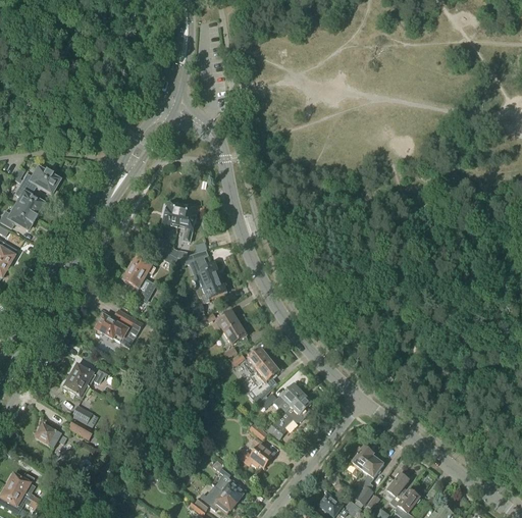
[(20,182),(33,190),(36,184),(51,193),(59,178),(58,178),(59,175),(52,171),(51,172),(45,169),(44,170),(37,166),(32,175),(27,171),(20,182)]
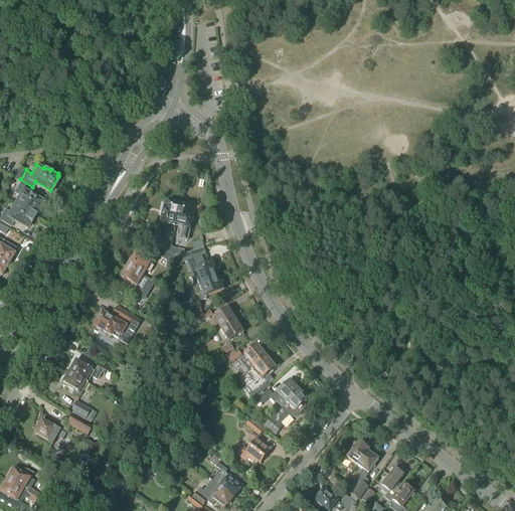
[(29,192),(32,187),(20,179),(14,190),(20,193),(15,201),(35,213),(36,214),(44,200),(29,192)]
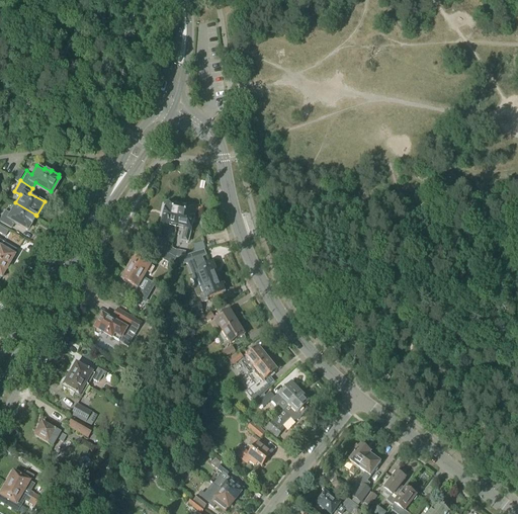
[(178,224),(182,203),(167,200),(162,222),(169,224),(169,222),(178,224)]
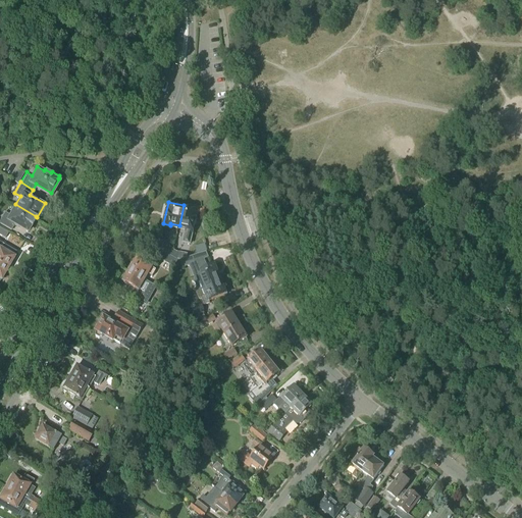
[(32,223),(36,216),(15,204),(10,212),(4,209),(0,216),(0,220),(10,227),(14,221),(27,229),(31,223),(32,223)]
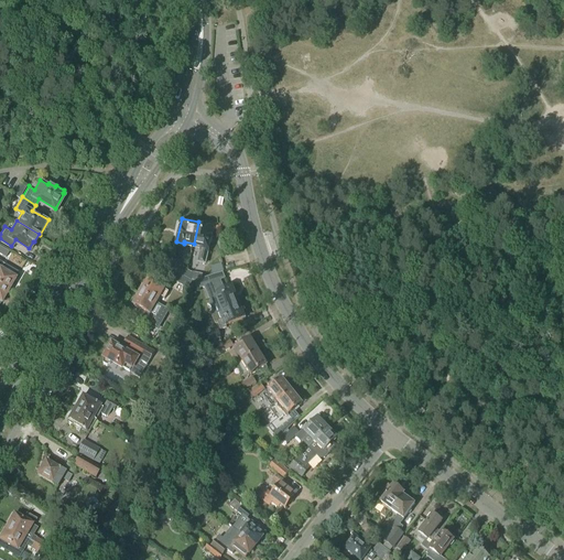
[(198,222),(194,244),(202,246),(198,259),(206,260),(214,226),(198,222)]
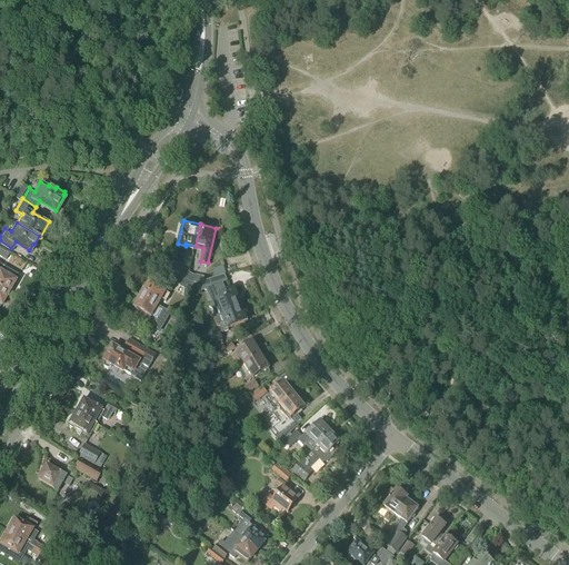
[(0,253),(6,257),(9,250),(0,245),(0,253)]
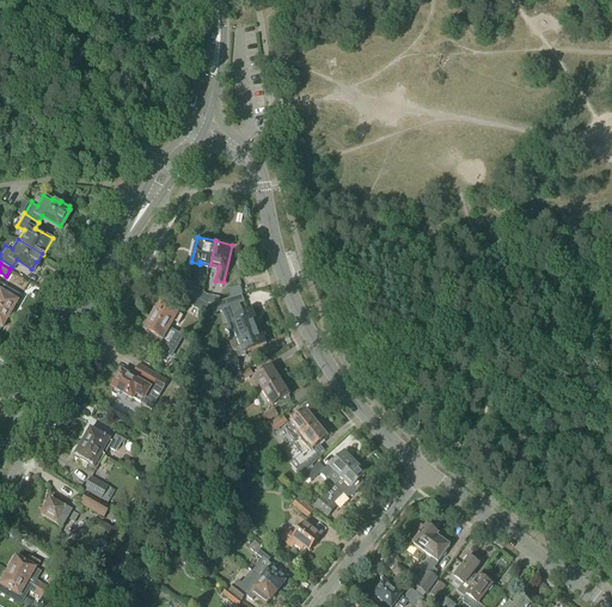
[(202,289),(203,289),(193,282),(188,289),(195,293),(199,295),(202,289)]
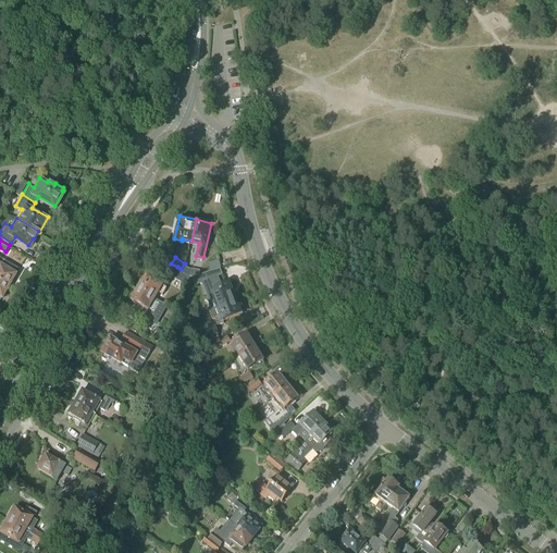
[(0,279),(8,284),(9,283),(10,283),(12,279),(11,278),(15,272),(0,262),(0,279)]
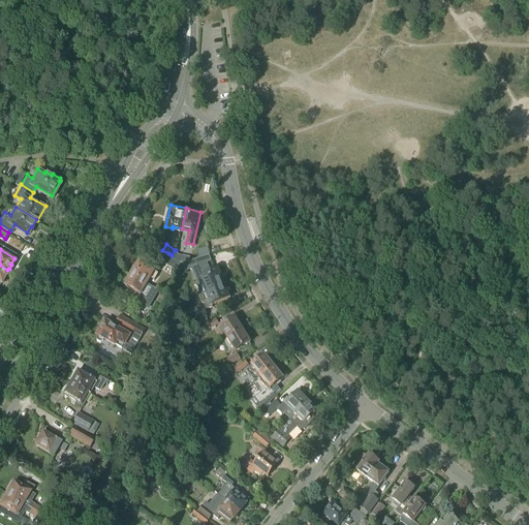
[(175,250),(172,255),(181,260),(183,260),(185,255),(184,253),(180,252),(176,250),(175,250)]
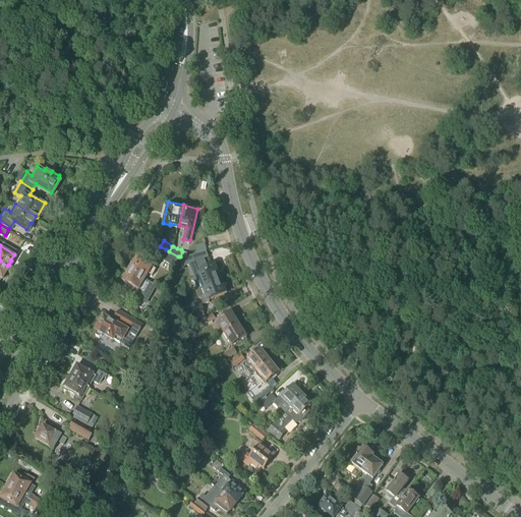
[(178,256),(169,251),(166,249),(161,256),(174,264),(178,256)]
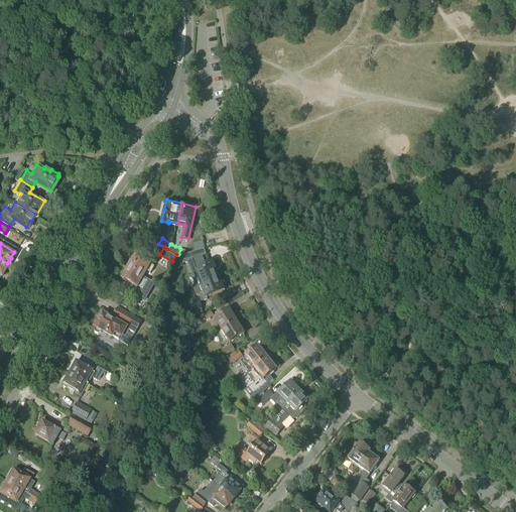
[(202,253),(186,259),(191,272),(189,272),(196,285),(201,283),(218,276),(216,270),(211,258),(205,261),(202,253)]
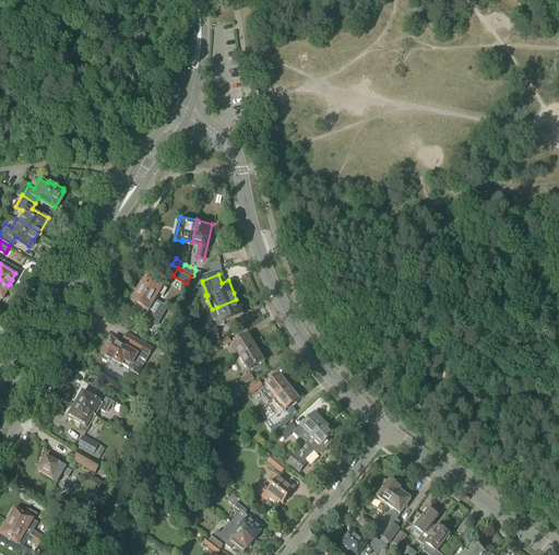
[(141,280),(138,286),(140,287),(139,288),(147,293),(155,298),(155,297),(156,297),(158,293),(159,292),(163,293),(164,294),(164,293),(166,290),(167,287),(153,279),(146,275),(145,276),(146,276),(143,282),(141,280)]
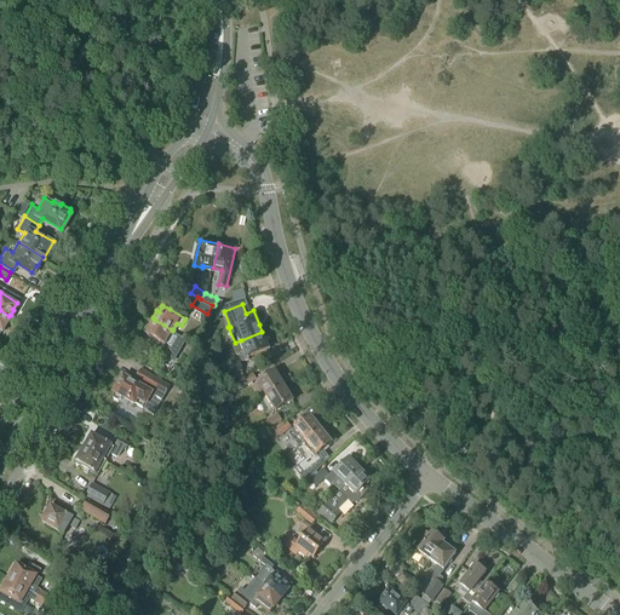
[(147,331),(147,332),(158,338),(154,344),(158,346),(156,348),(162,351),(164,352),(164,351),(166,354),(167,355),(167,354),(173,357),(178,350),(174,348),(182,335),(172,329),(172,331),(164,325),(154,320),(151,325),(148,332),(147,331)]
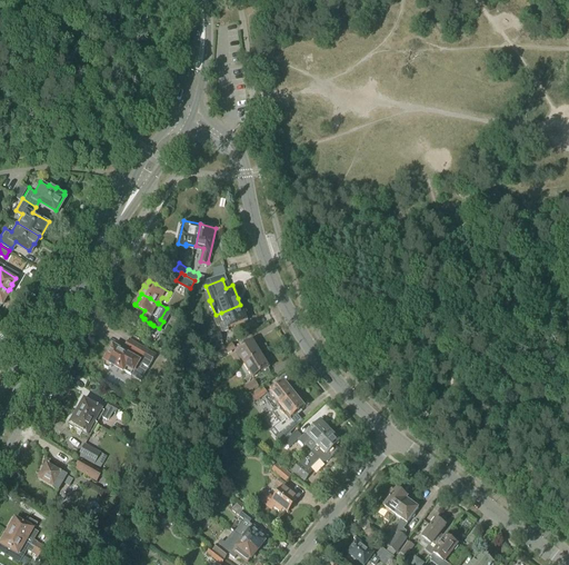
[(216,315),(213,316),(216,324),(219,321),(220,325),(222,330),(228,328),(228,327),(228,326),(238,321),(246,319),(248,318),(246,313),(243,313),(240,305),(221,313),(216,315)]
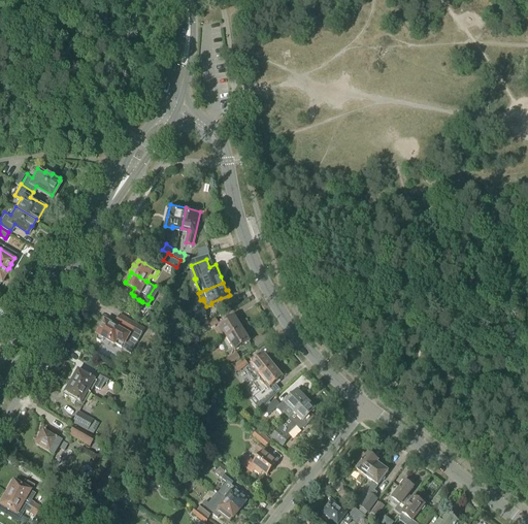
[(208,313),(205,306),(195,310),(197,317),(208,313)]
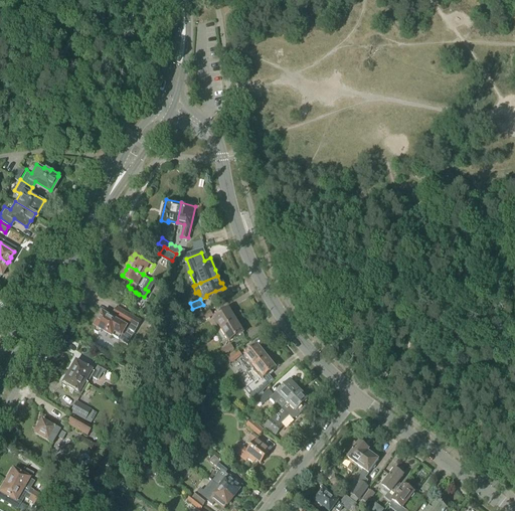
[(112,314),(110,316),(115,319),(118,321),(121,317),(137,326),(141,318),(118,304),(112,314)]
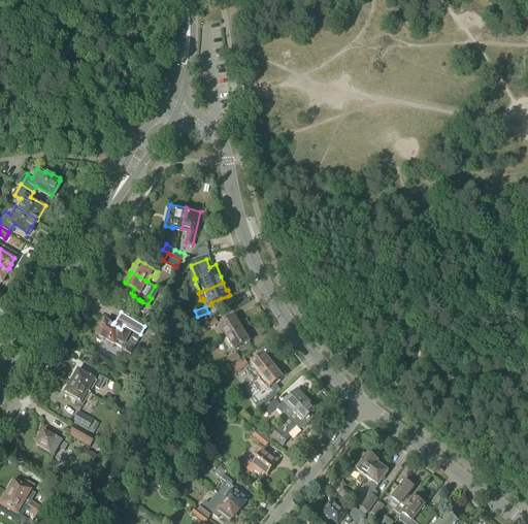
[(203,330),(219,321),(216,315),(200,324),(203,330)]
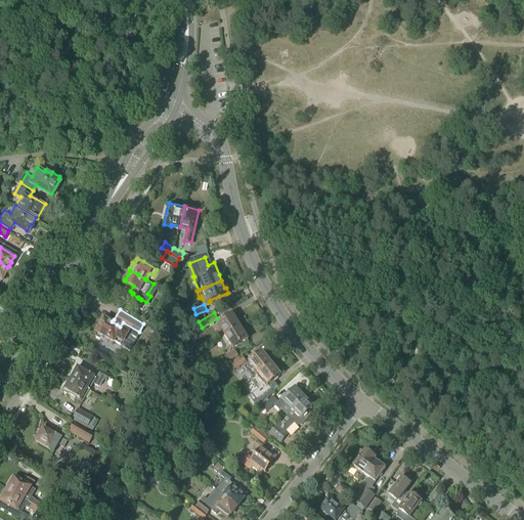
[(232,312),(218,321),(225,334),(239,325),(239,323),(242,322),(237,316),(235,317),(232,312)]
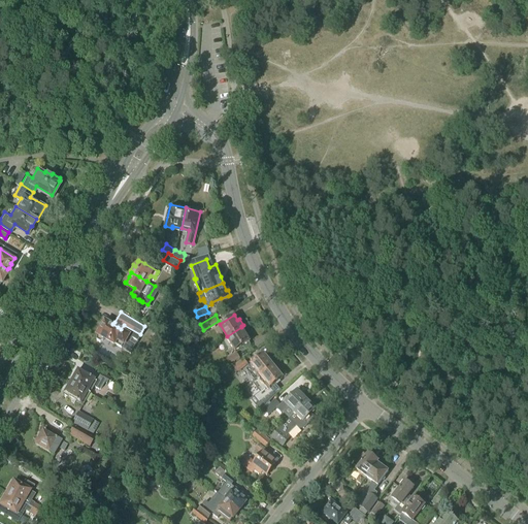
[(169,319),(164,317),(159,325),(165,327),(169,319)]
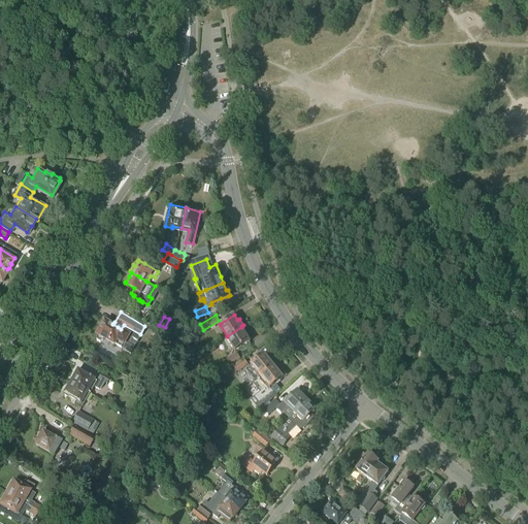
[(100,329),(97,334),(97,337),(101,339),(103,338),(105,335),(112,339),(114,341),(121,345),(132,350),(138,338),(140,334),(124,325),(121,329),(118,327),(112,324),(105,320),(103,324),(100,324),(99,327),(100,329)]
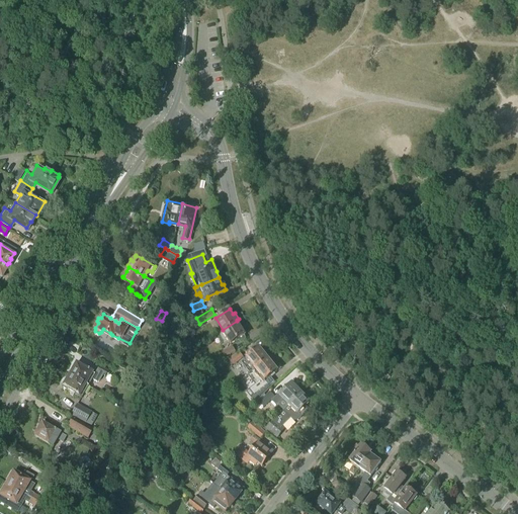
[(223,330),(220,332),(224,339),(227,337),(231,342),(237,338),(239,337),(240,339),(243,337),(246,336),(245,334),(244,333),(245,333),(241,327),(243,326),(240,321),(238,322),(237,321),(223,330)]
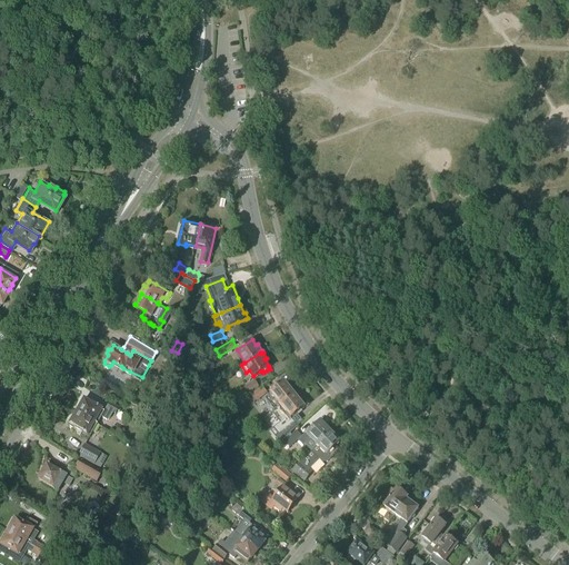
[(170,362),(165,374),(171,377),(178,366),(170,362)]
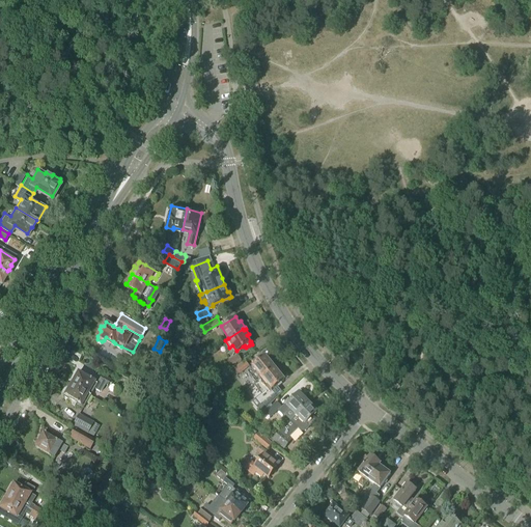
[(242,357),(239,352),(228,358),(231,364),(242,357)]
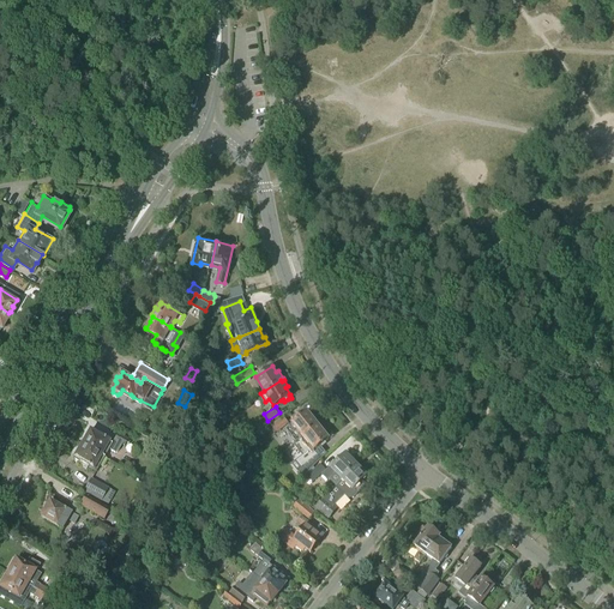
[(305,411),(286,426),(288,429),(292,433),(296,440),(318,423),(317,422),(318,421),(313,414),(312,416),(307,409),(305,411)]
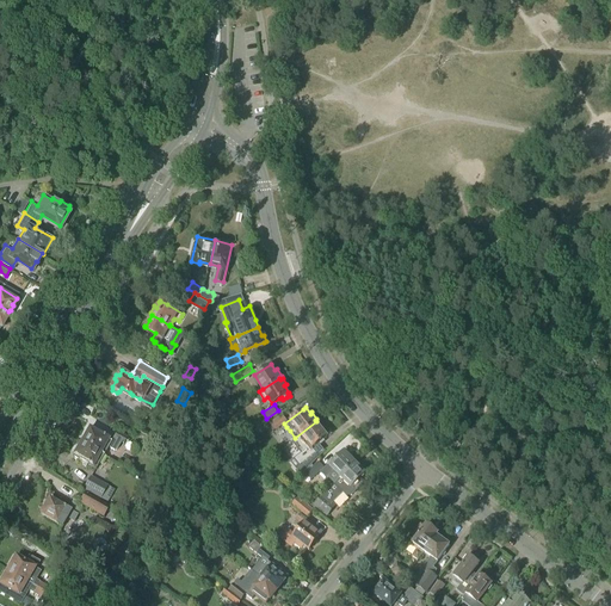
[(276,427),(288,418),(283,413),(272,421),(276,427)]
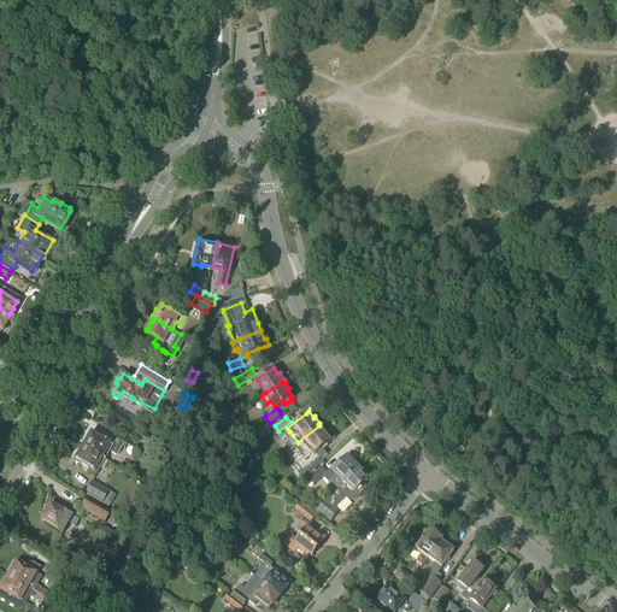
[(298,442),(295,443),(305,455),(297,462),(300,468),(298,469),(304,476),(323,458),(321,455),(325,452),(321,446),(330,439),(324,431),(325,431),(322,425),(319,427),(319,425),(298,442)]
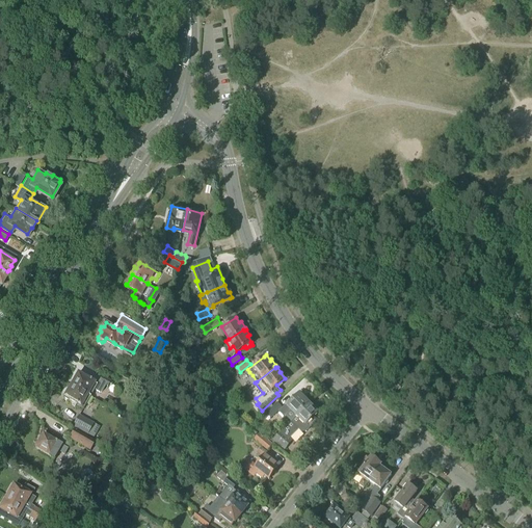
[(73,377),(71,379),(72,381),(71,383),(86,392),(90,386),(94,388),(95,387),(100,390),(102,389),(106,383),(107,384),(111,377),(102,373),(97,383),(89,378),(90,377),(78,370),(74,376),(73,377)]
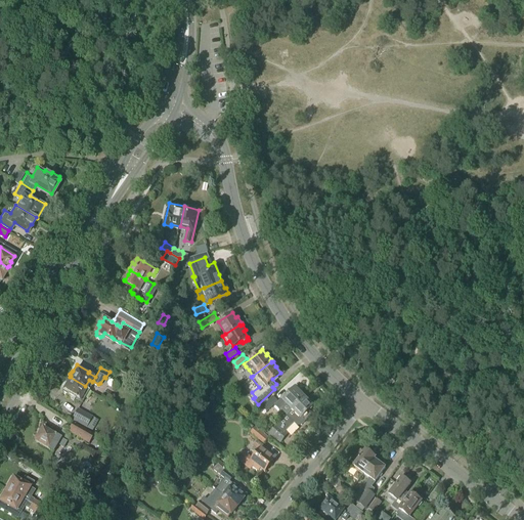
[(67,383),(62,389),(69,393),(75,396),(75,395),(82,399),(84,396),(84,395),(85,395),(89,388),(85,386),(70,377),(69,379),(68,379),(66,381),(67,383)]
